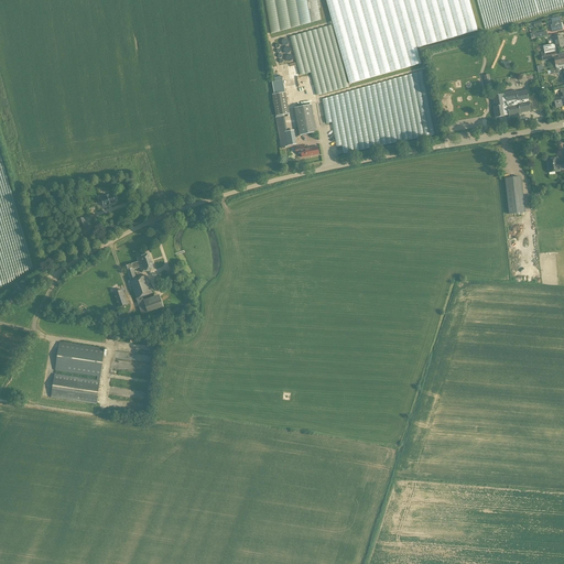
[(317,0),(263,0),(271,32),(322,21),(317,0)]
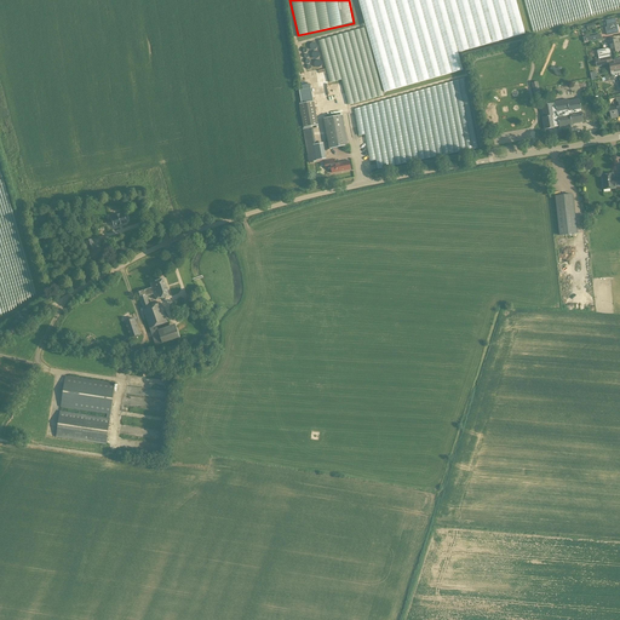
[(606,28),(607,35),(619,33),(615,18),(607,21),(608,27),(606,28)]
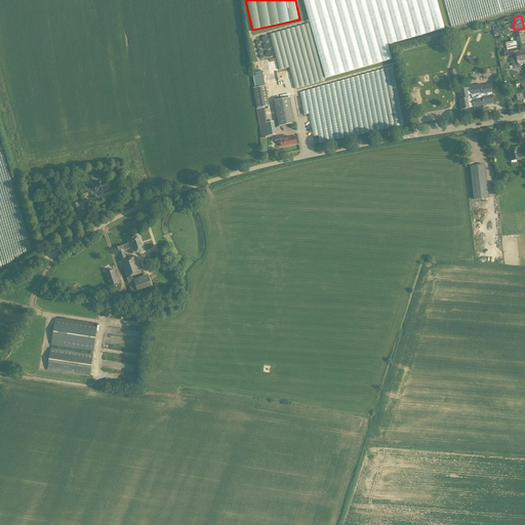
[(274,93),(323,82),(311,24),(260,35),(274,93)]
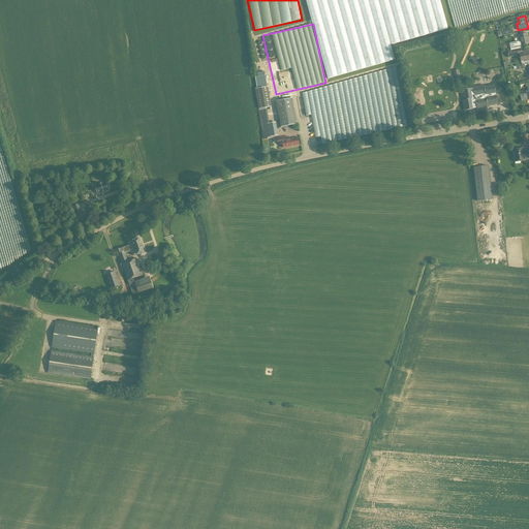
[(509,43),(510,49),(510,51),(521,49),(522,48),(521,44),(528,42),(528,41),(528,37),(528,38),(527,33),(519,35),(520,41),(509,43)]
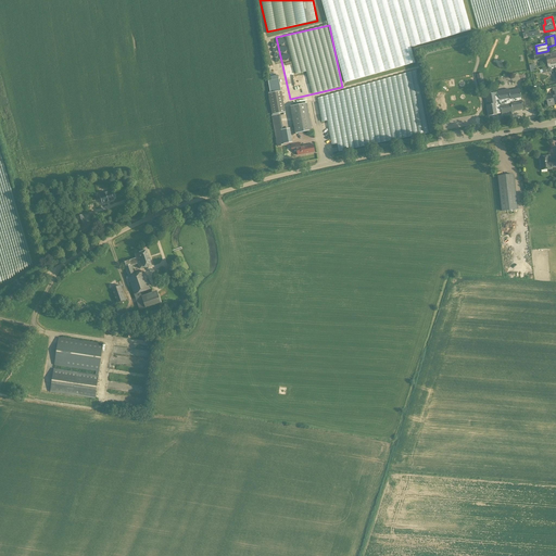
[(536,51),(533,52),(534,60),(547,58),(548,63),(553,62),(554,65),(555,64),(555,52),(548,54),(547,51),(536,53),(536,51)]
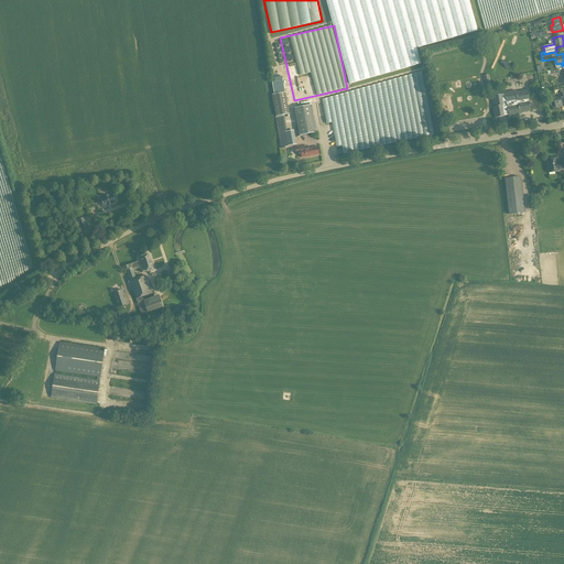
[(563,67),(551,71),(551,74),(562,72),(563,84),(563,83),(563,67)]
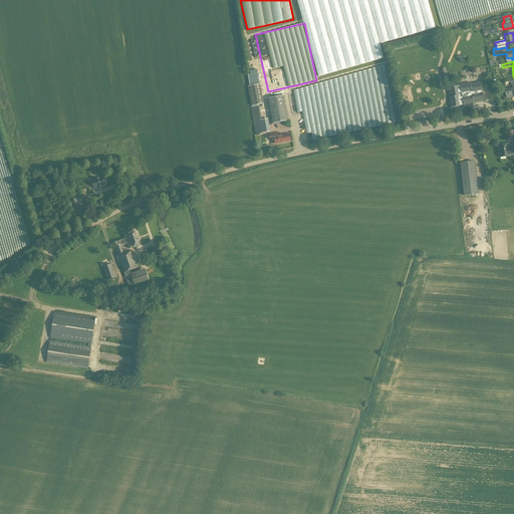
[(439,68),(441,79),(448,78),(446,67),(439,68)]
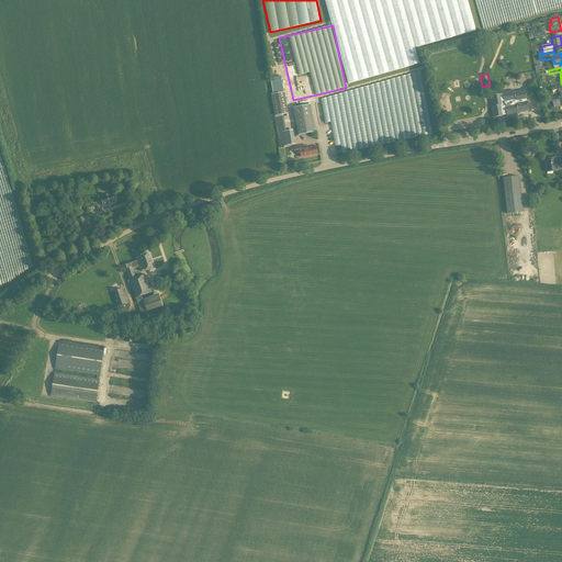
[(271,82),(273,93),(284,91),(282,80),(280,81),(277,81),(274,81),(271,82)]
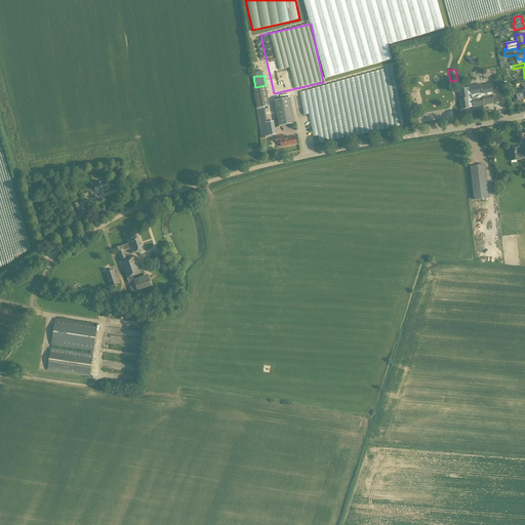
[(524,89),(516,91),(518,101),(524,98),(524,81),(521,83),(522,86),(523,86),(524,89)]
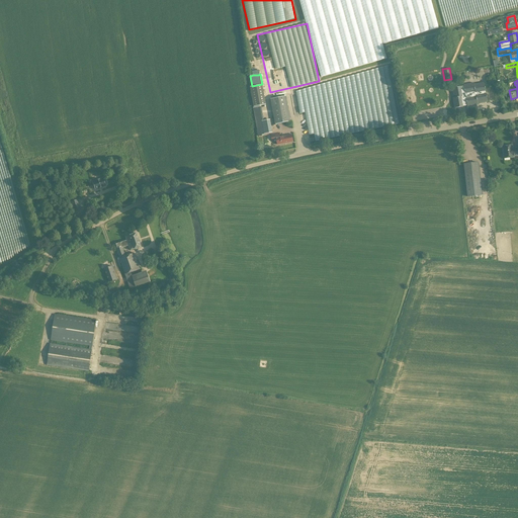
[(462,106),(467,105),(467,106),(478,105),(478,103),(487,102),(486,93),(485,91),(486,91),(484,82),(464,86),(464,88),(461,89),(460,86),(452,88),(453,97),(452,98),(454,108),(463,106),(462,106)]
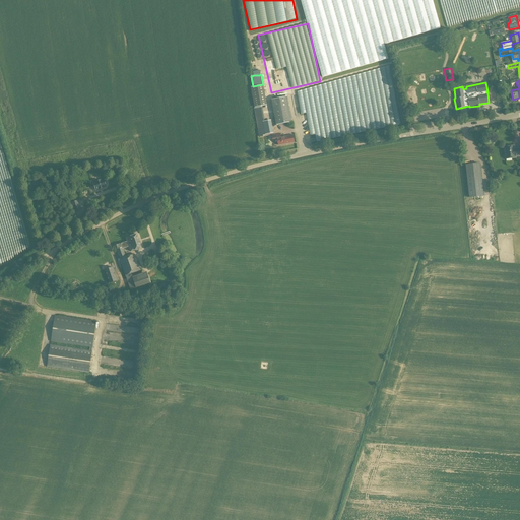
[(267,105),(263,84),(253,86),(251,86),(255,107),(267,105)]
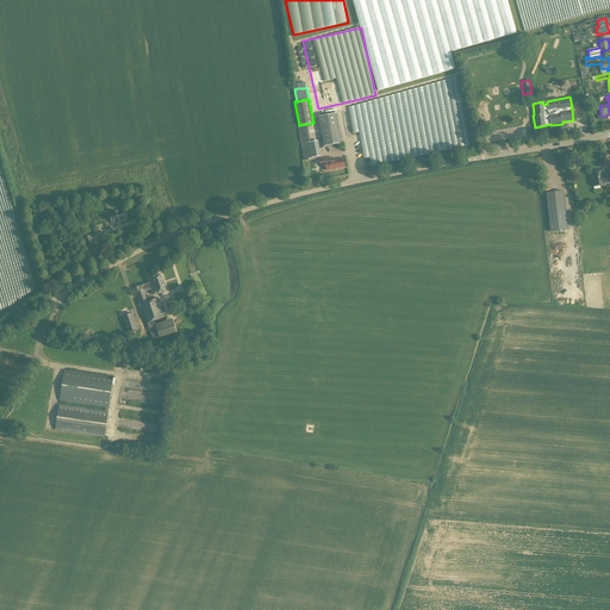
[(492,124),(491,112),(487,113),(486,110),(480,111),(481,125),(492,124)]
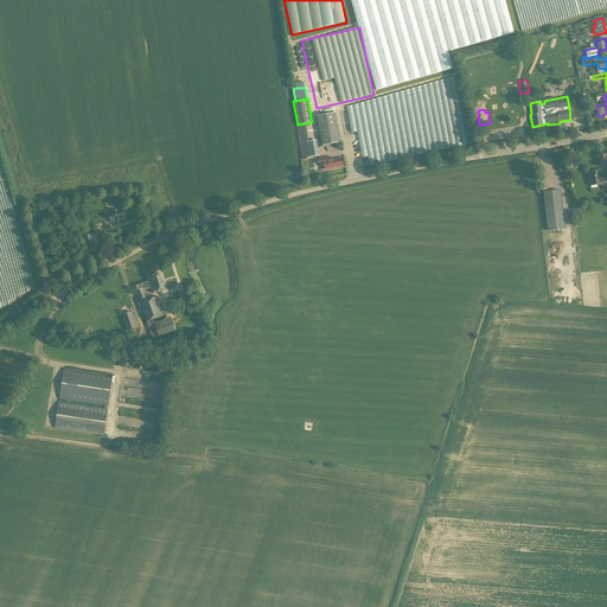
[(323,146),(340,142),(334,113),(317,116),(323,146)]
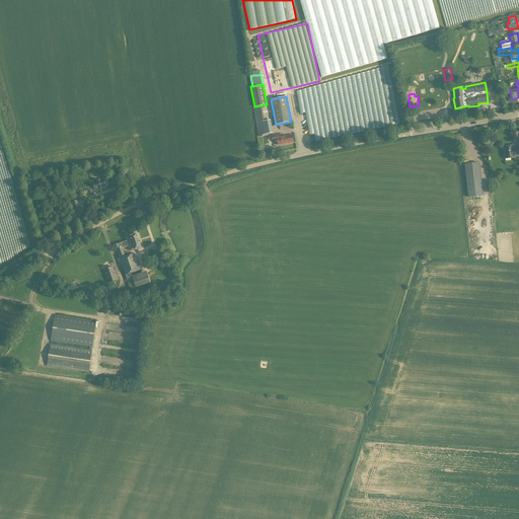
[(265,134),(273,133),(271,120),(263,122),(260,106),(253,107),(258,136),(265,135),(265,134)]
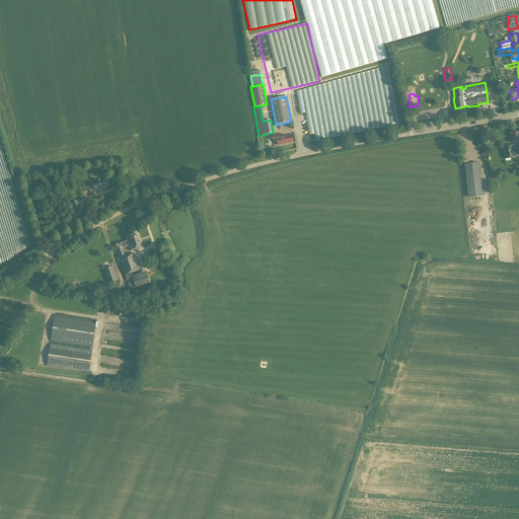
[(272,135),(273,142),(278,142),(278,145),(289,143),(294,142),(292,135),(288,136),(281,137),(280,134),(272,135)]
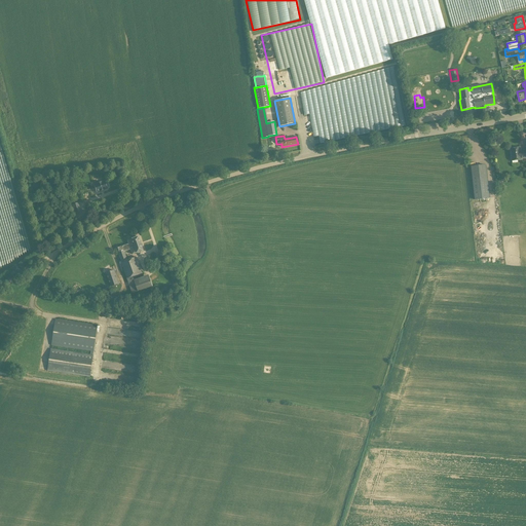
[(522,158),(525,157),(525,149),(520,150),(519,148),(511,149),(512,160),(522,159),(522,158)]
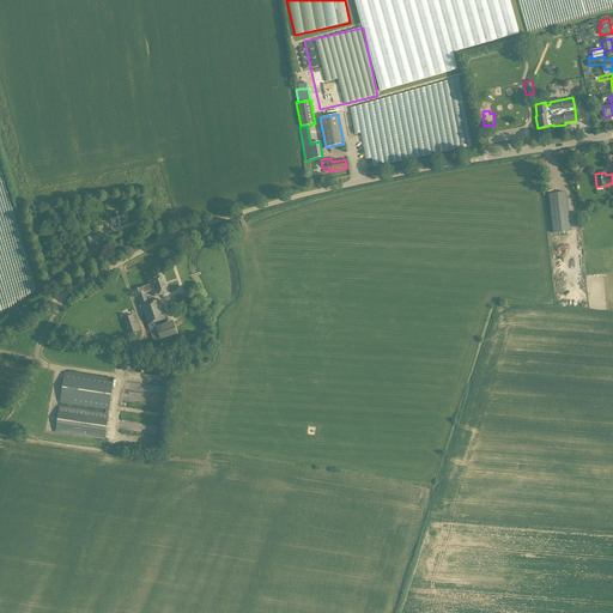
[(553,234),(571,231),(566,192),(548,194),(553,234)]
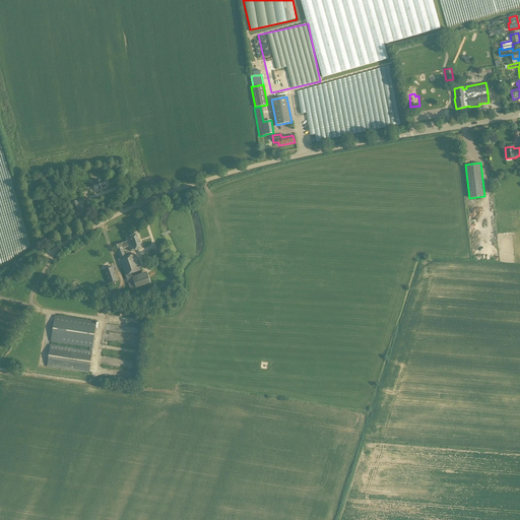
[(95,181),(92,182),(95,190),(99,189),(103,188),(106,186),(106,185),(107,184),(106,180),(104,180),(104,179),(100,180),(95,181)]
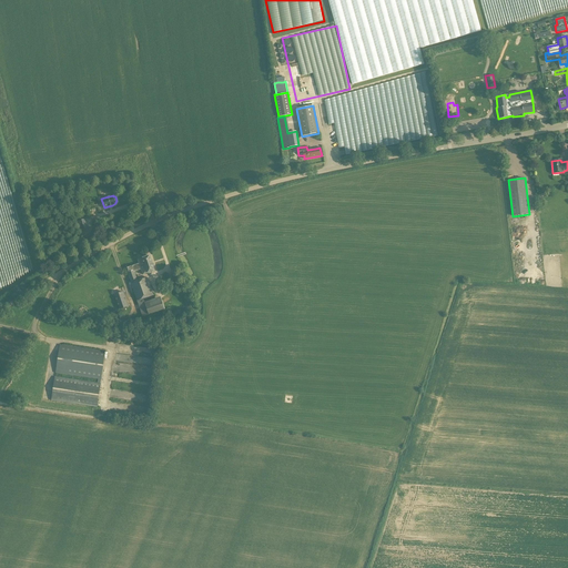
[(84,219),(77,221),(80,232),(89,229),(84,219)]
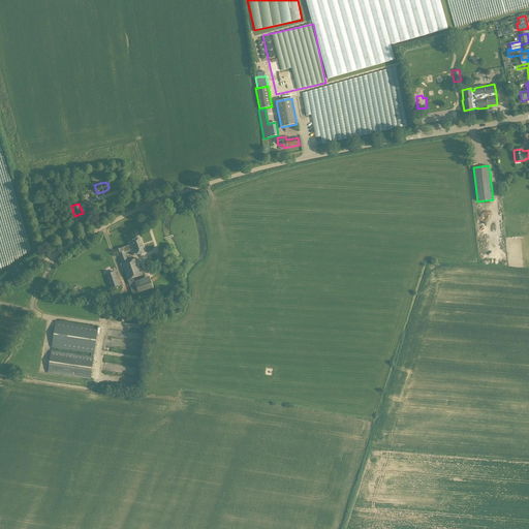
[(132,294),(154,288),(150,277),(136,281),(134,278),(143,275),(137,258),(128,261),(125,253),(132,251),(133,255),(144,252),(139,238),(128,242),(129,245),(117,249),(122,263),(127,280),(132,294)]
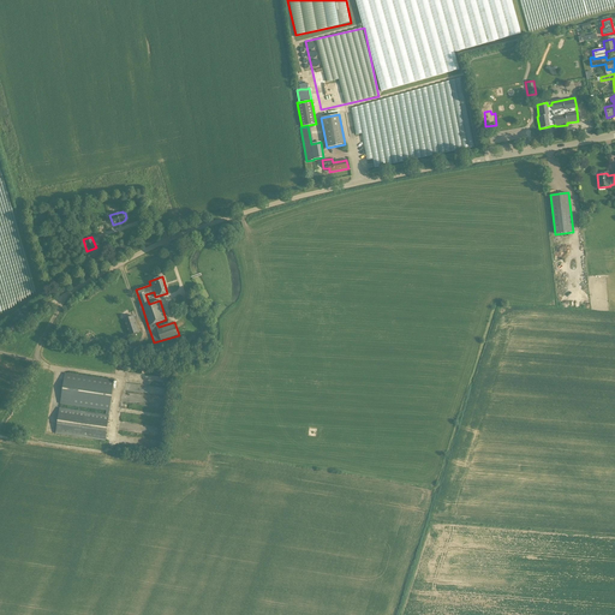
[(139,332),(135,317),(133,316),(124,318),(130,335),(139,332)]
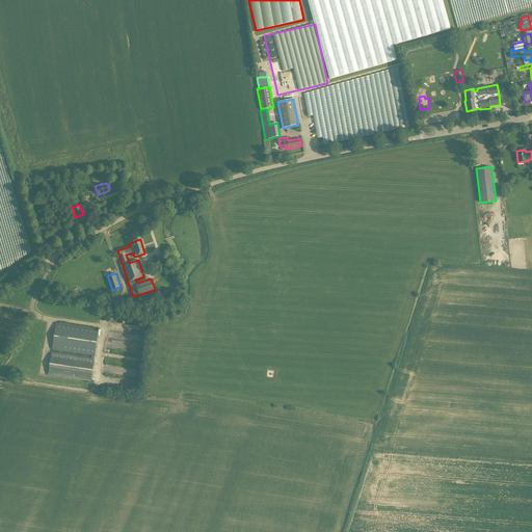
[(56,323),(52,349),(91,355),(91,358),(52,352),(48,375),(91,381),(95,360),(94,360),(95,355),(99,329),(56,323)]
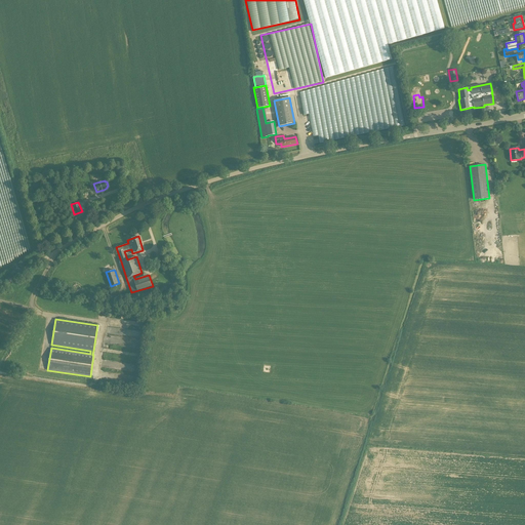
[(106,334),(105,342),(111,344),(111,340),(113,341),(114,340),(115,340),(115,344),(118,344),(119,333),(120,333),(120,328),(107,326),(106,334)]
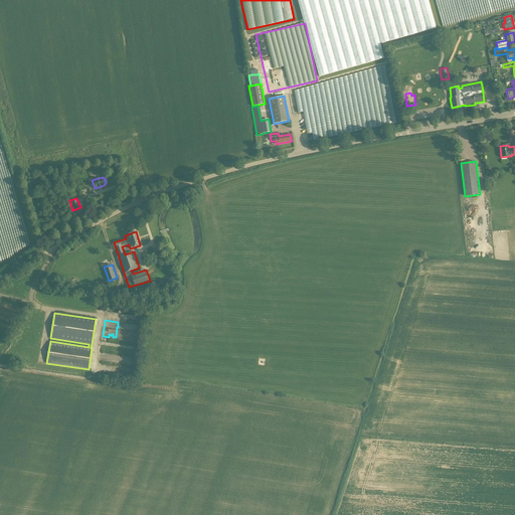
[(134,338),(134,324),(123,324),(123,326),(119,326),(119,329),(124,329),(124,338),(134,338)]
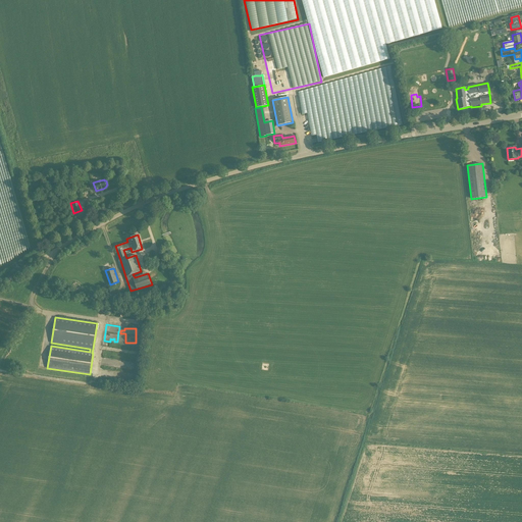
[(132,368),(133,362),(120,360),(119,360),(103,357),(101,364),(115,366),(116,362),(126,364),(126,367),(132,368)]
